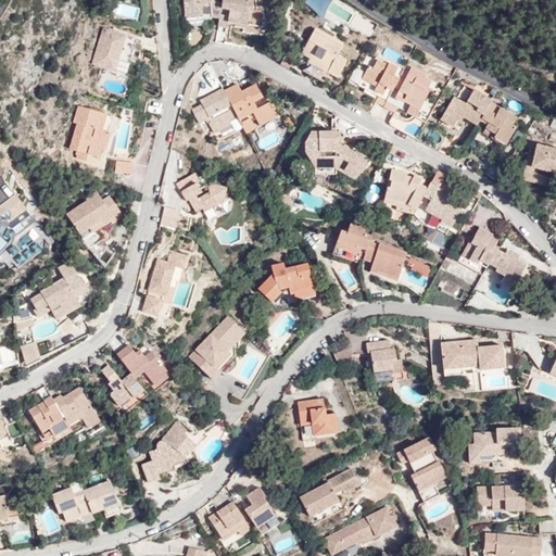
[(213,1),(212,0),(185,0),(188,16),(204,15),(204,7),(213,7),(214,16),(222,17),(220,26),(229,27),(230,22),(265,27),(266,15),(253,13),(255,1),(245,0),(224,0),(224,2),(213,1)]
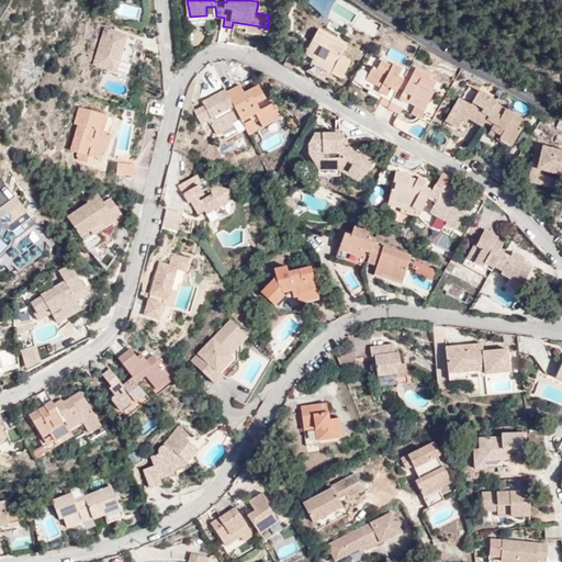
[(138,38),(117,33),(116,35),(112,34),(113,32),(104,29),(93,65),(127,75),(138,38)]
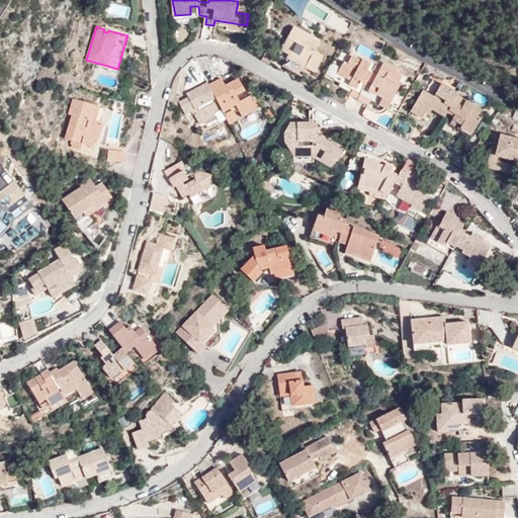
[(283,50),(290,54),(309,64),(307,67),(317,72),(326,56),(317,51),(322,39),(295,26),(283,50)]
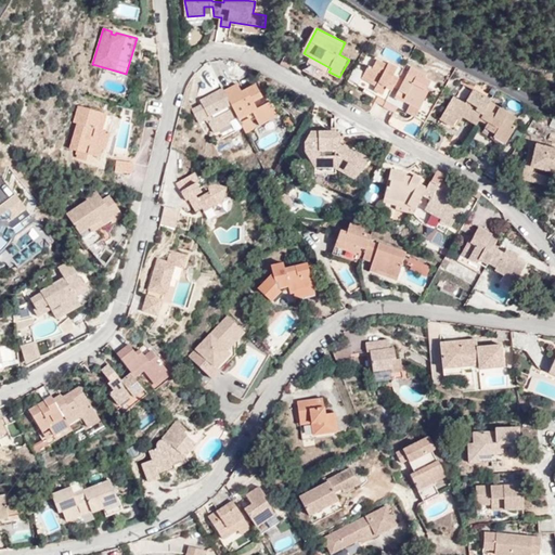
[(140,44),(155,47),(156,34),(143,33),(140,44)]
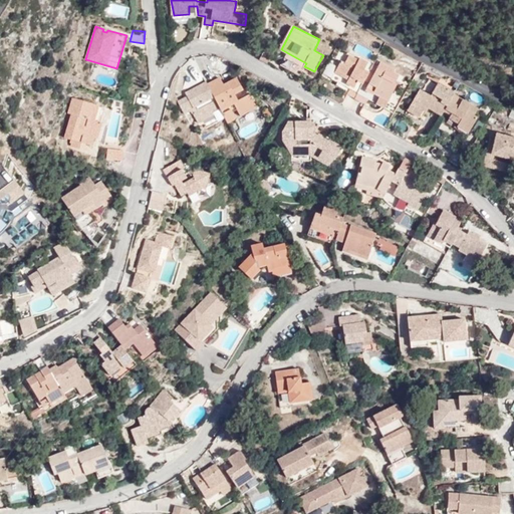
[(261,59),(269,64),(275,52),(268,47),(264,54),(261,59)]
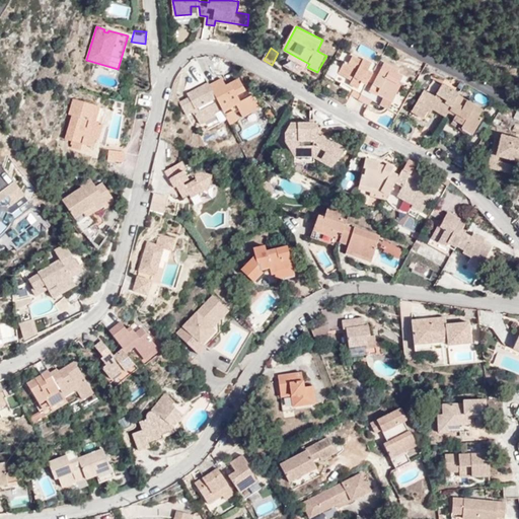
[(309,64),(291,54),(289,58),(307,67),(309,64)]
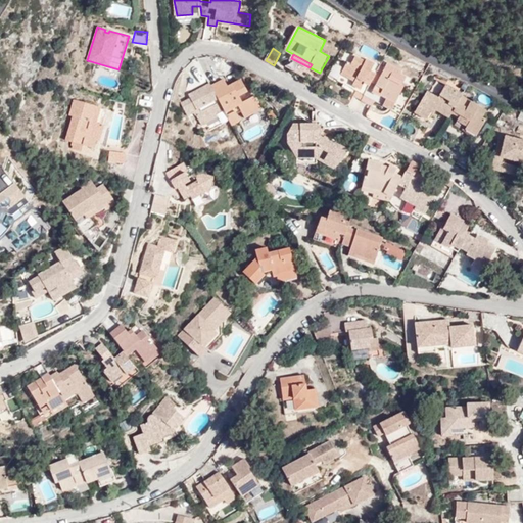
[(360,91),(364,84),(366,79),(371,82),(375,74),(370,72),(374,63),(366,59),(364,61),(354,56),(350,65),(345,62),(339,75),(353,82),(351,87),(360,91)]
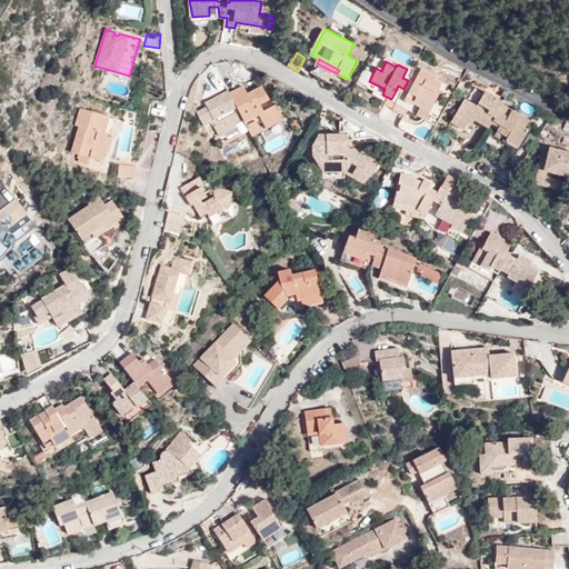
[(409,79),(408,80),(403,89),(403,90),(408,93),(403,101),(399,98),(396,103),(387,99),(383,106),(392,110),(392,111),(403,117),(410,105),(412,106),(413,105),(419,108),(429,112),(439,93),(437,92),(441,85),(435,81),(436,78),(420,69),(413,81),(409,79)]
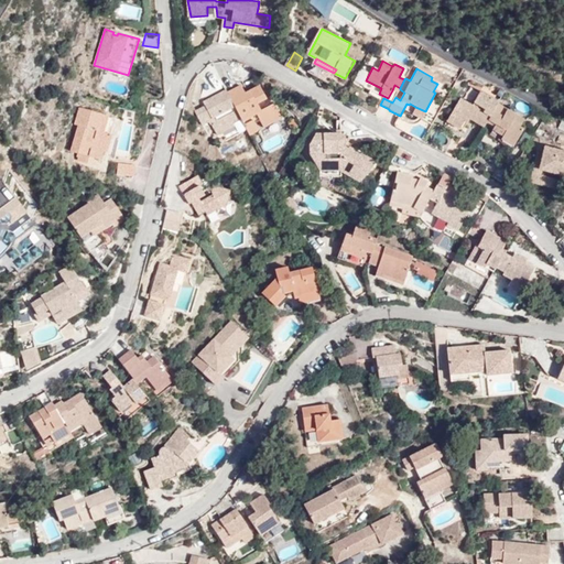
[(240,86),(227,93),(240,118),(250,136),(259,130),(255,123),(260,121),(263,127),(281,117),(274,104),(260,111),(257,105),(267,99),(259,86),(245,94),(240,86)]
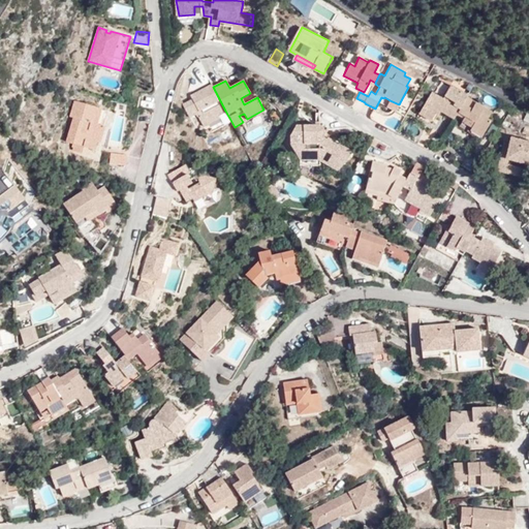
[(438,82),(434,90),(441,94),(445,86),(438,82)]
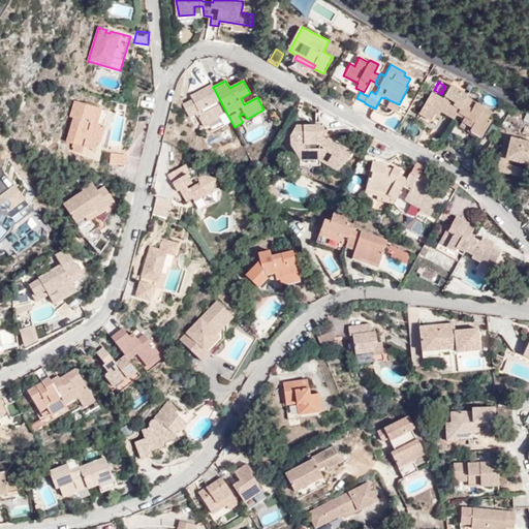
[(225,111),(213,87),(212,85),(190,96),(192,100),(194,102),(190,105),(188,102),(183,105),(190,119),(195,115),(197,118),(198,118),(204,127),(212,123),(211,119),(217,115),(225,111)]
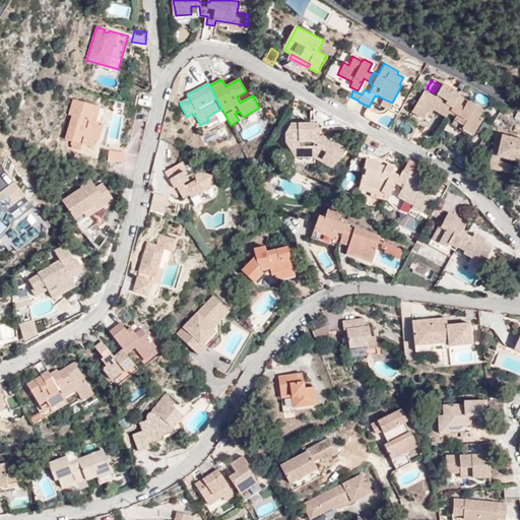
[(426,119),(430,112),(432,109),(435,110),(437,106),(450,114),(452,111),(468,120),(462,130),(474,137),(484,119),(480,117),(484,111),(461,96),(462,93),(445,83),(437,96),(427,90),(414,112),(426,119)]
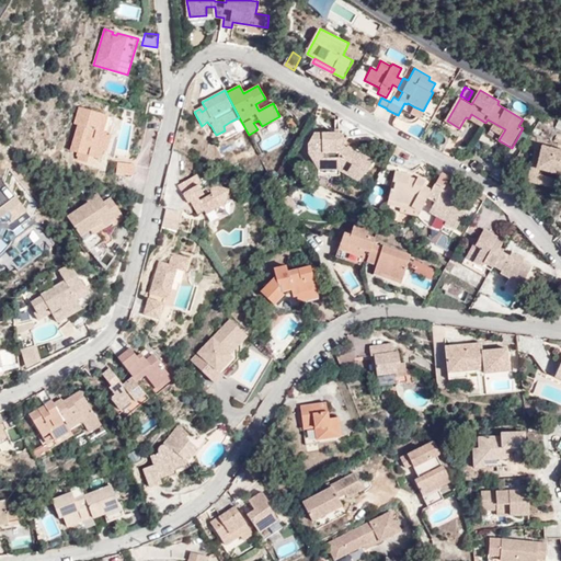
[(419,119),(423,111),(413,106),(409,114),(419,119)]
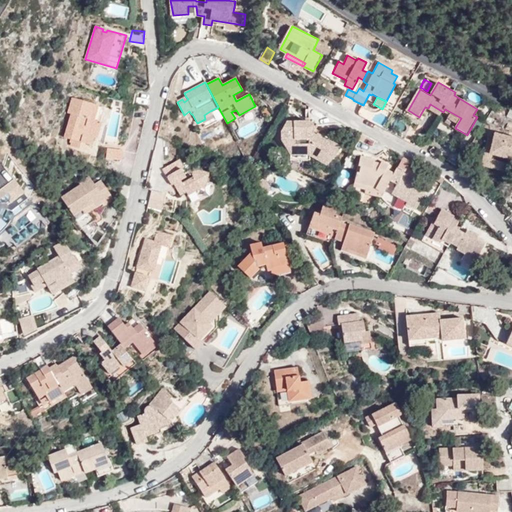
[(71,139),(71,141),(81,145),(82,142),(92,145),(94,138),(96,129),(93,128),(95,121),(99,105),(74,98),(69,114),(72,115),(65,137),(71,139)]
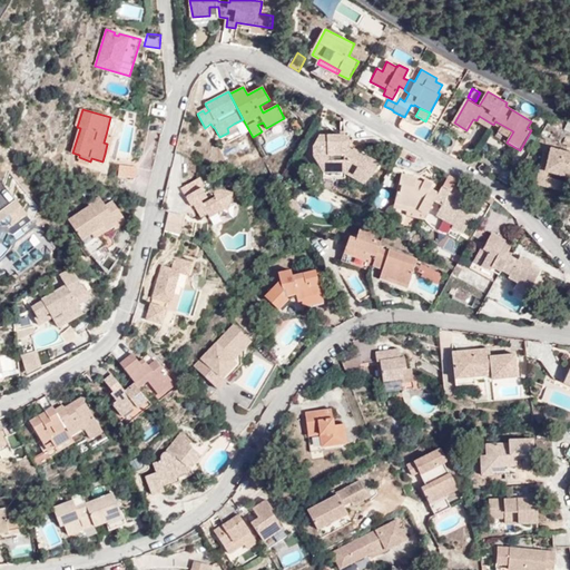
[(491,128),(493,125),(479,116),(477,120),(491,128)]
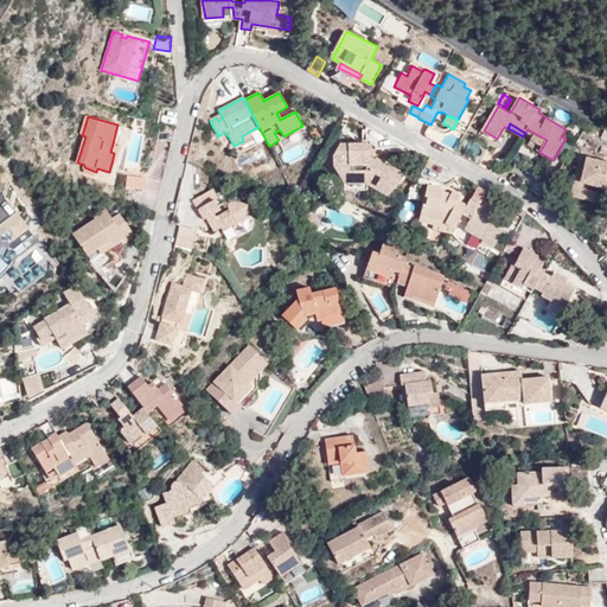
[(305,132),(302,126),(283,136),(286,142),(305,132)]
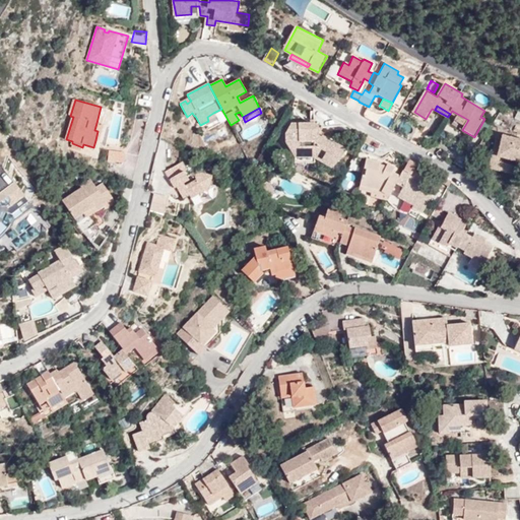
[(507,123),(499,118),(496,122),(504,128),(507,123)]
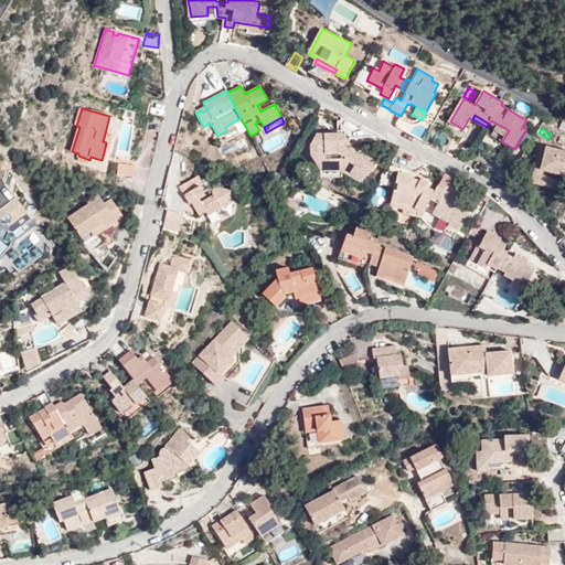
[(113,136),(105,134),(103,141),(106,142),(104,152),(107,153),(113,136)]
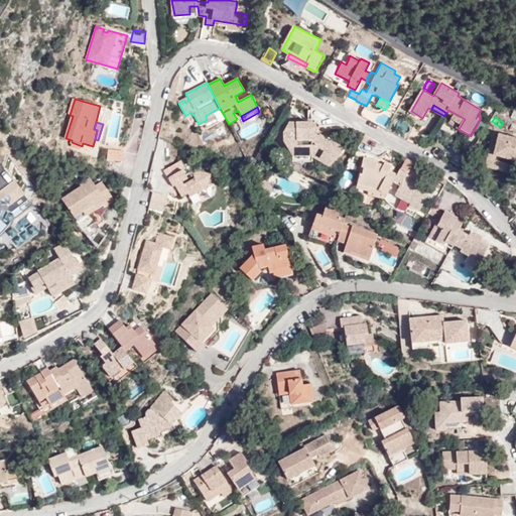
[(311,161),(311,156),(311,151),(330,161),(335,153),(339,155),(343,148),(320,135),(319,136),(315,134),(317,131),(319,127),(311,122),(289,123),(283,133),(283,140),(284,141),(289,140),(294,149),(289,151),(292,157),(292,161),(311,161)]
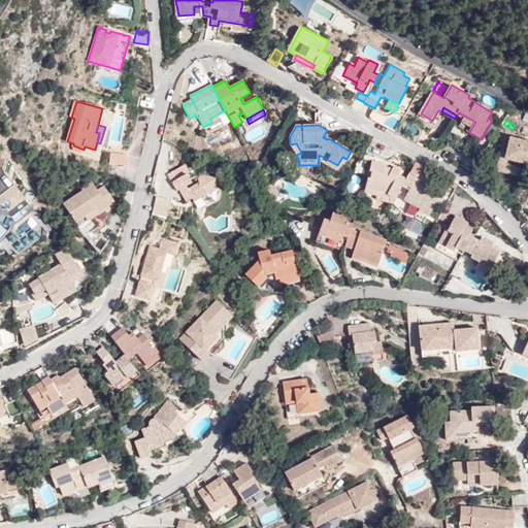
[(211,135),(216,144),(233,136),(229,128),(211,135)]
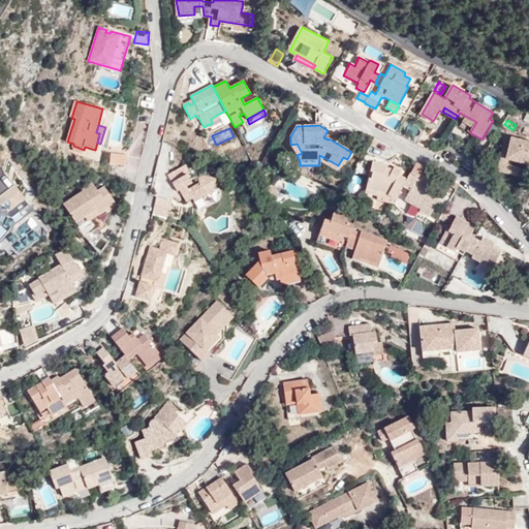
[(506,141),(501,161),(507,163),(505,168),(527,174),(528,164),(528,142),(514,138),(511,143),(506,141)]
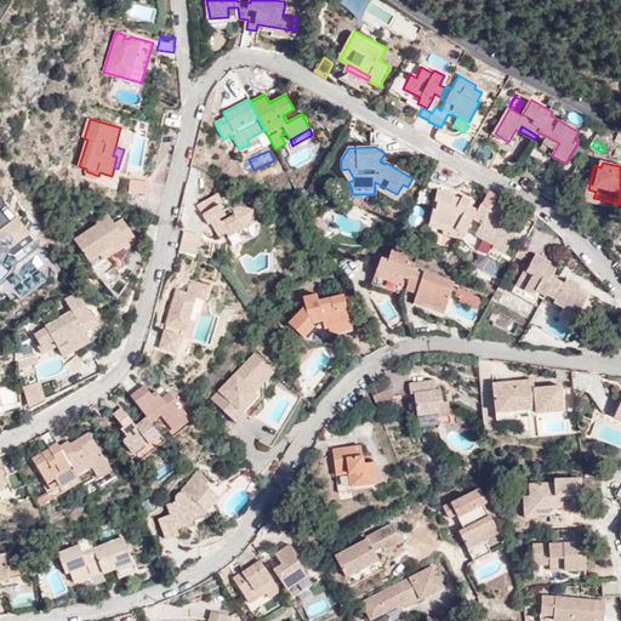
[(342,170),(348,182),(354,180),(348,169),(342,170)]
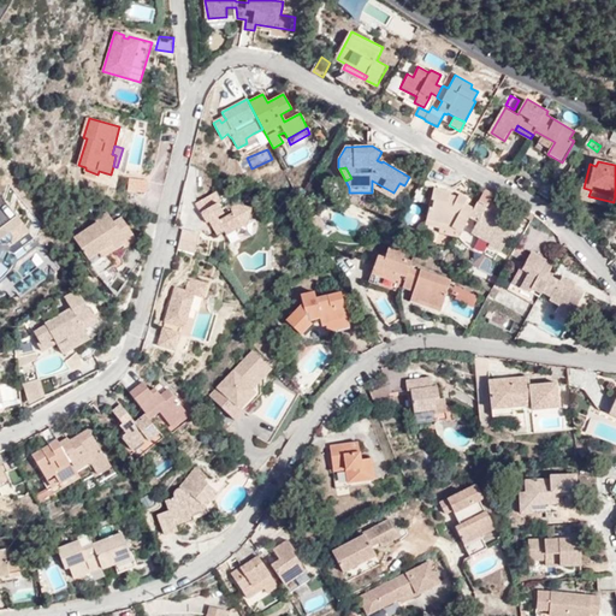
[(129,191),(148,194),(149,182),(130,178),(129,191)]
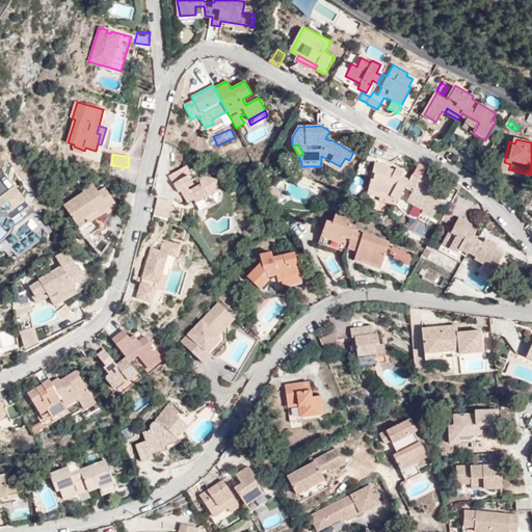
[(321,156),(321,161),(339,171),(349,160),(345,158),(340,166),(321,156)]
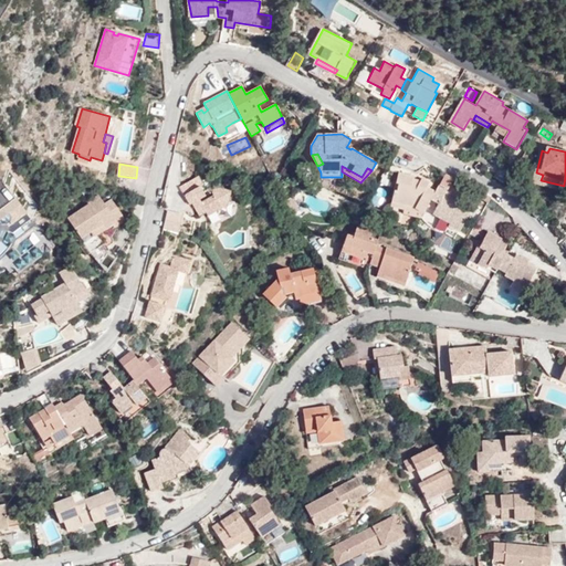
[(426,176),(425,179),(422,182),(417,181),(417,177),(418,175),(401,171),(394,203),(407,207),(409,207),(410,203),(420,207),(427,211),(435,197),(442,201),(436,212),(452,221),(451,223),(461,230),(475,205),(450,189),(450,188),(442,182),(439,190),(430,186),(432,181),(426,176)]
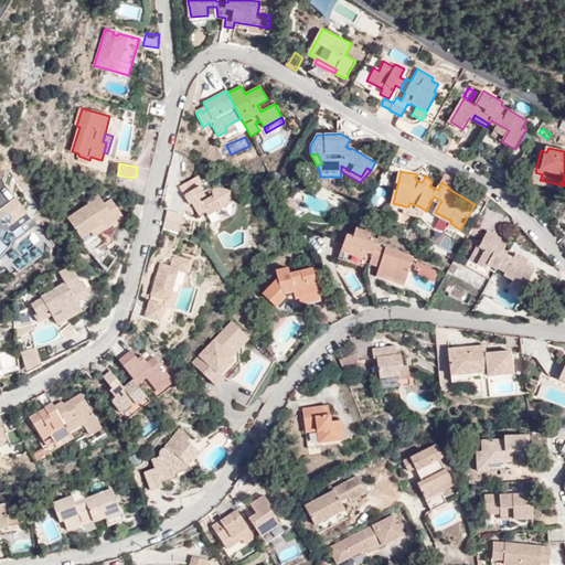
[(542,174),(535,172),(533,181),(562,189),(563,185),(540,180),(542,174)]
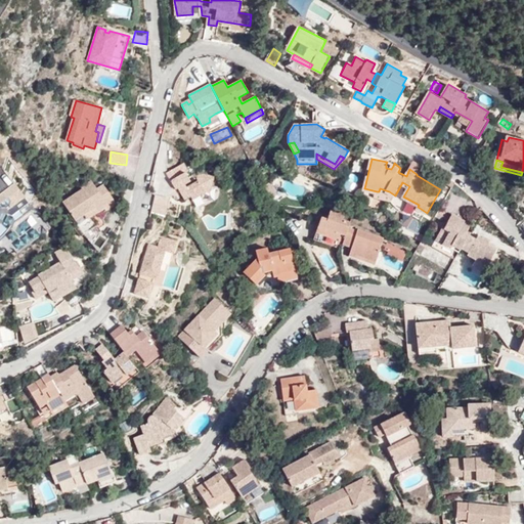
[(205,192),(210,193),(214,177),(199,172),(198,176),(192,175),(192,171),(190,170),(193,161),(184,163),(167,173),(176,189),(178,188),(185,200),(191,197),(193,200),(205,192)]
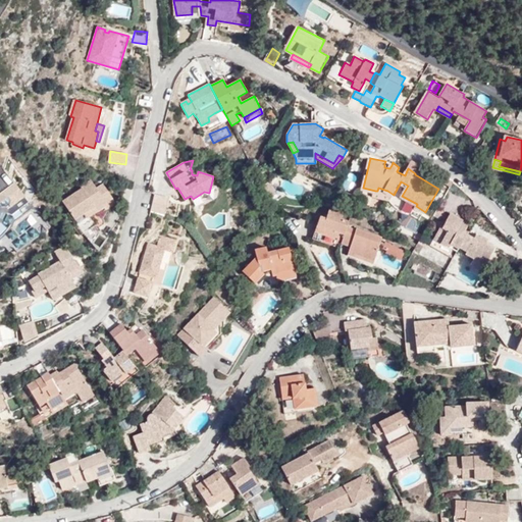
[(64,202),(75,219),(85,214),(88,219),(94,215),(105,207),(107,210),(116,203),(103,185),(97,189),(92,180),(83,187),(84,190),(64,202)]
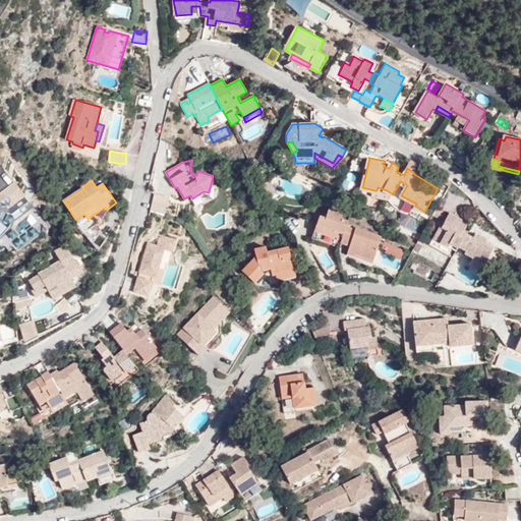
[(0,236),(13,233),(8,217),(27,211),(18,182),(0,188),(0,236)]
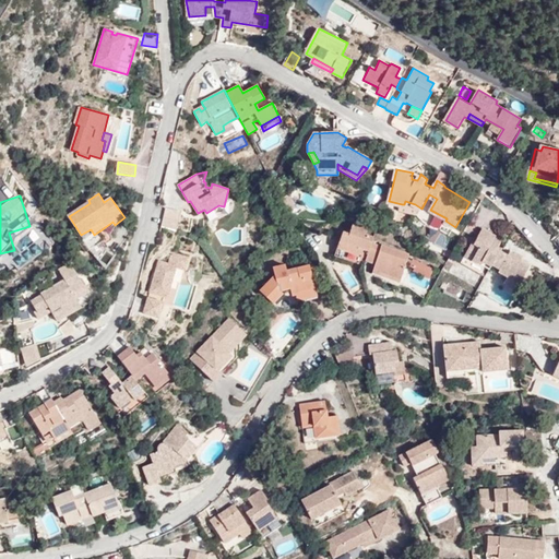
[(419,213),(421,209),(415,204),(405,201),(404,204),(402,204),(402,209),(419,213)]
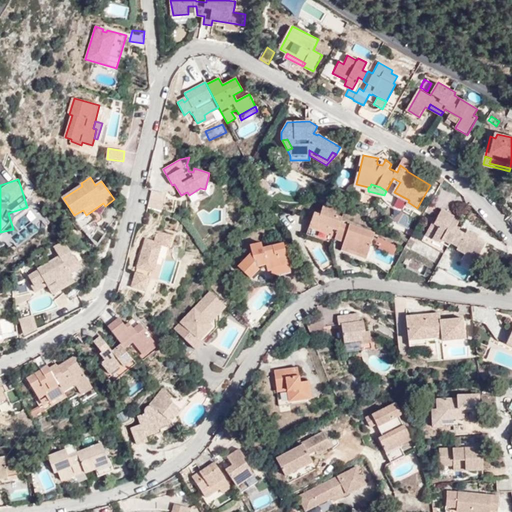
[(93,213),(105,206),(103,203),(92,211),(93,213)]
